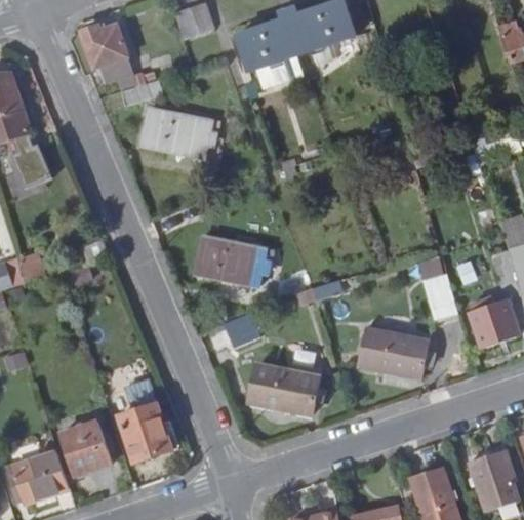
[(236,34),(249,71),(356,36),(344,0),(340,0),(298,13),(295,6),(280,11),(283,18),(236,34)]
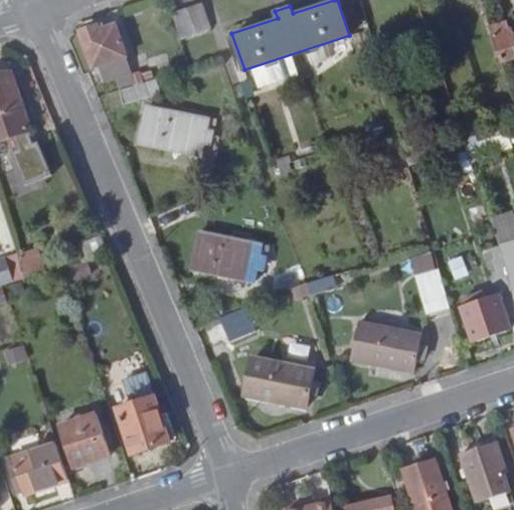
[(201,1),(172,11),(180,36),(209,26),(201,1)]
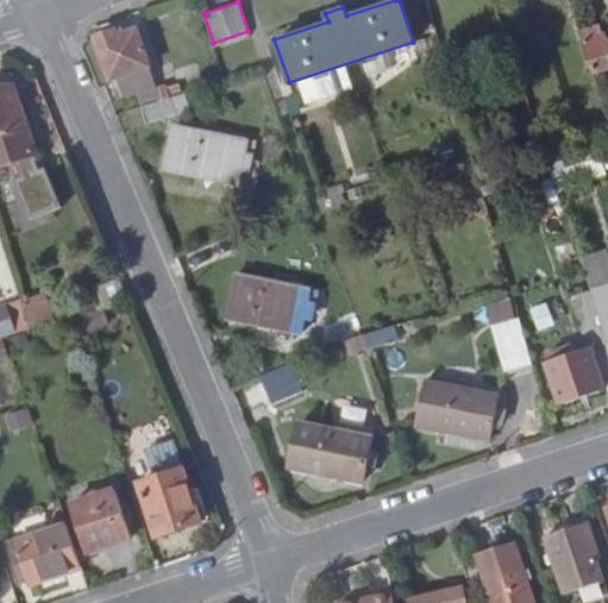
[(595,35),(583,39),(594,70),(607,64),(607,36),(606,31),(603,32),(601,23),(591,26),(595,35)]
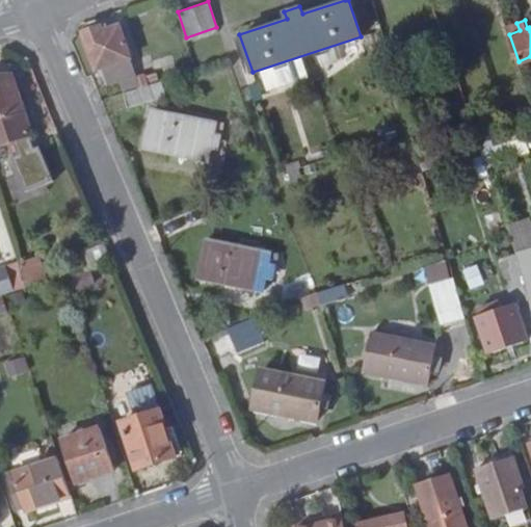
[(107,82),(120,79),(134,74),(118,24),(104,29),(102,24),(82,30),(95,67),(102,66),(107,82)]
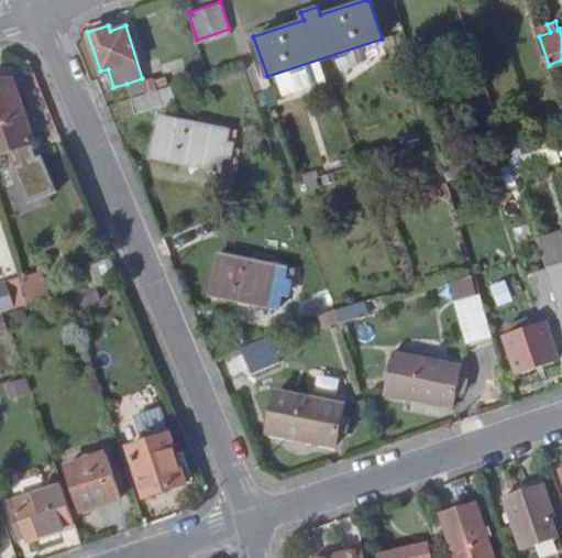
[(142,78),(146,89),(155,86),(152,75),(142,78)]
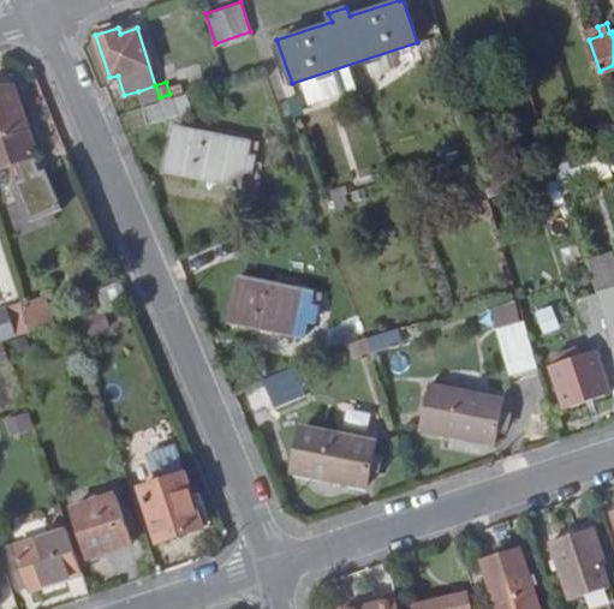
[(10,83),(0,85),(0,165),(35,153),(10,83)]
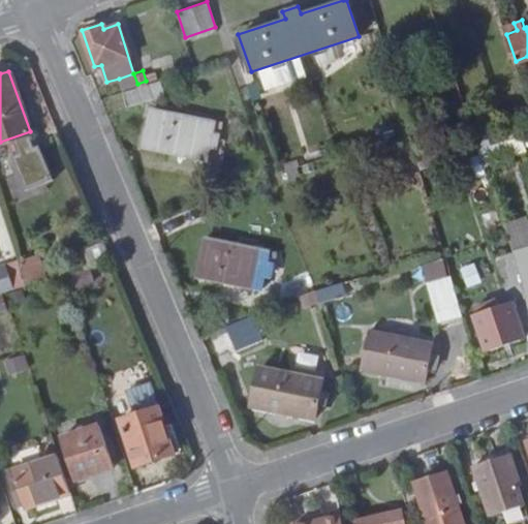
[(119,79),(123,89),(137,84),(133,73),(119,79)]
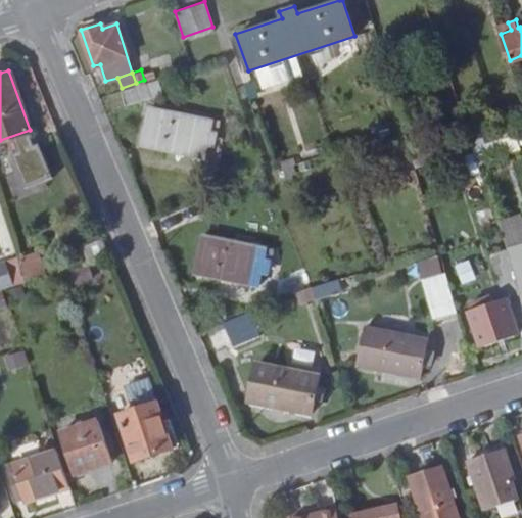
[(136,83),(122,88),(127,103),(150,96),(145,80),(144,80),(136,83)]
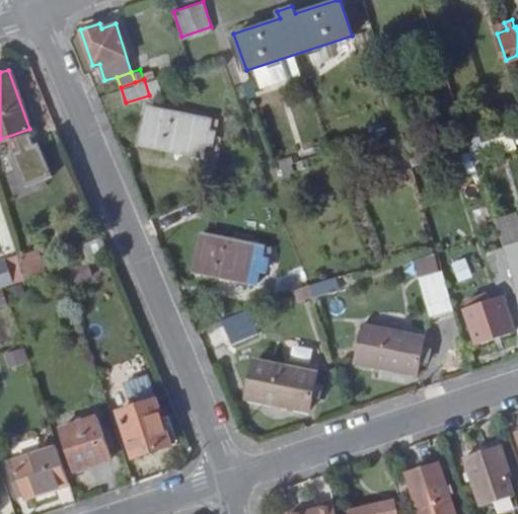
[(210,117),(147,105),(141,142),(203,155),(206,139),(211,140),(213,129),(208,128),(210,117)]
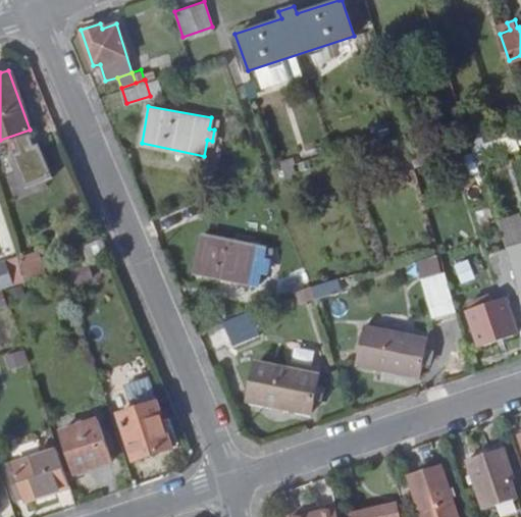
[(479,118),(465,123),(468,134),(482,128),(479,118)]
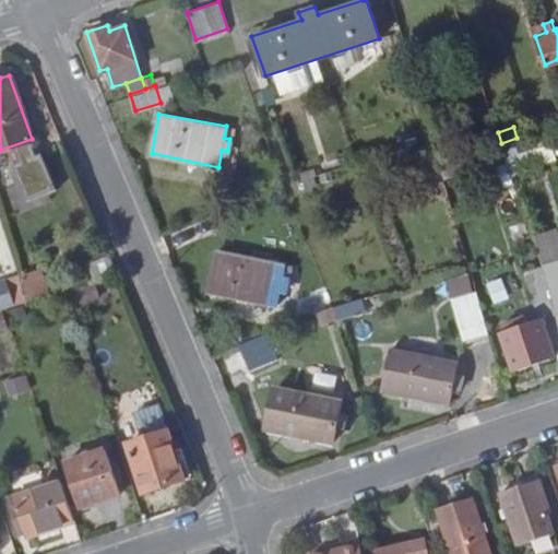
[(286,266),(220,250),(211,290),(276,304),(286,266)]
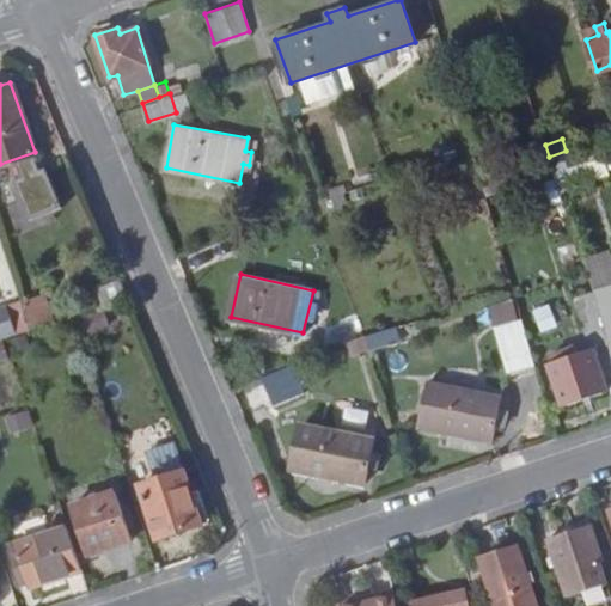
[(101,304),(122,297),(116,277),(96,285),(101,304)]
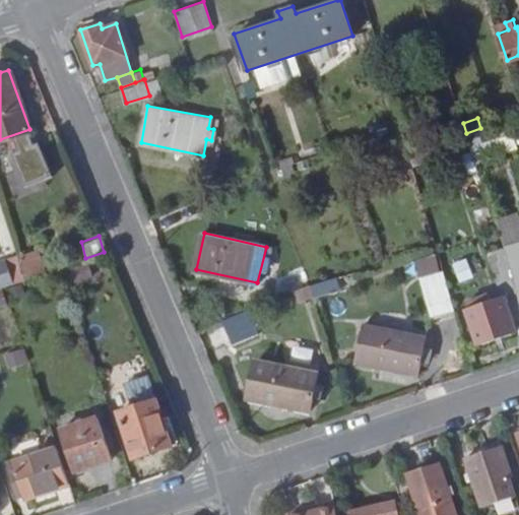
[(22,254),(28,272),(45,267),(40,249),(22,254)]
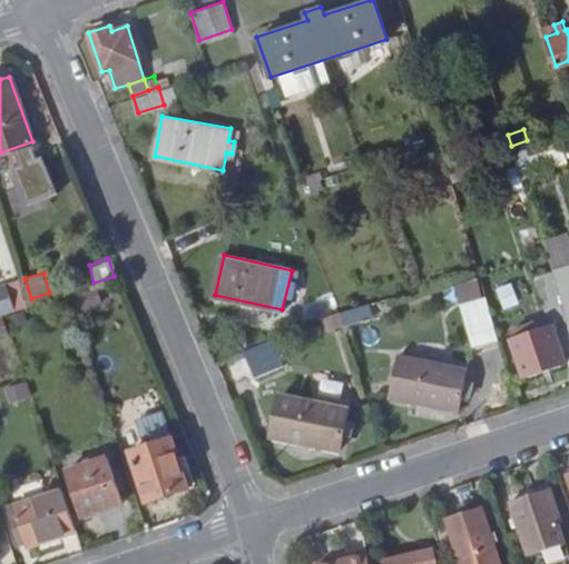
[(484,296),(479,278),(454,285),(459,303),(484,296)]
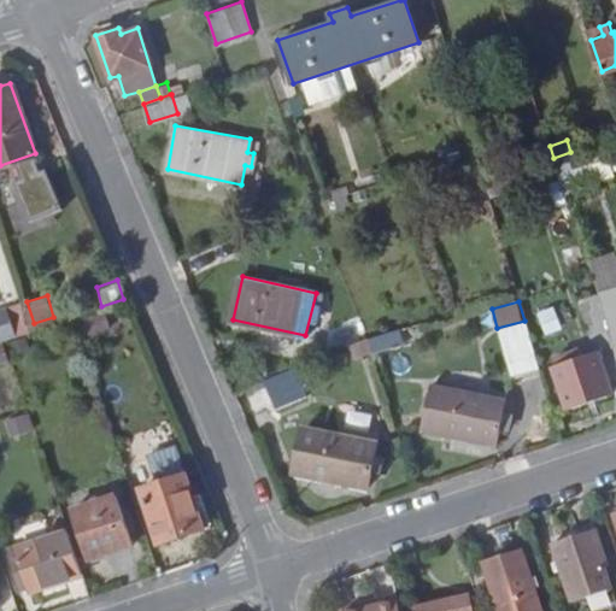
[(0,333),(15,329),(6,304),(0,305),(0,333)]
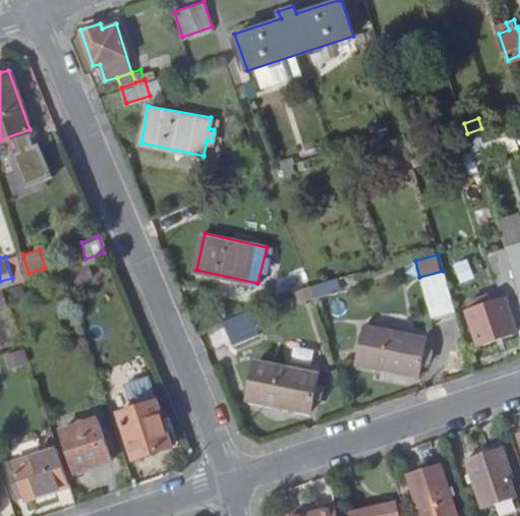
[(430,317),(454,310),(443,271),(419,277),(430,317)]
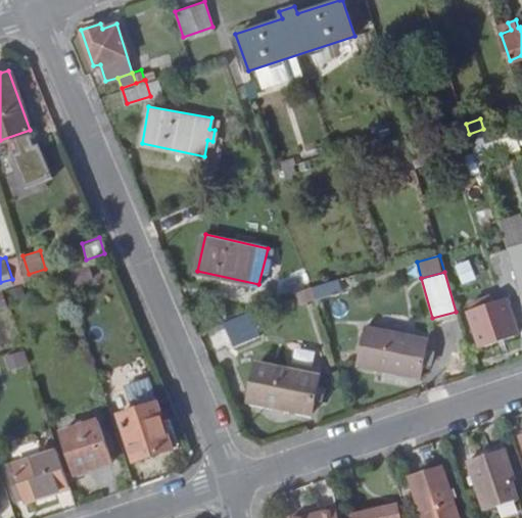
[(326,281),(310,286),(312,293),(329,289),(326,281)]
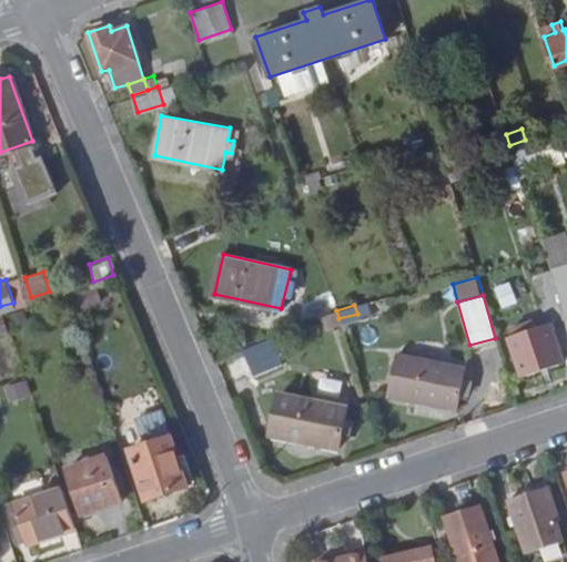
[(559,348),(566,346),(566,315),(564,306),(547,310),(550,322),(510,336),(523,375),(542,369),(539,365),(563,357),(559,348)]
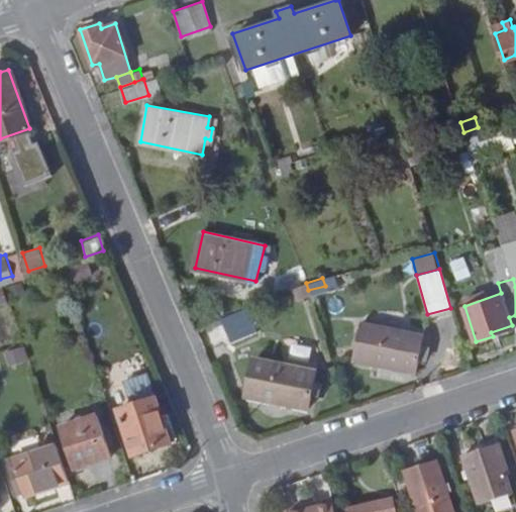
[(242,309),(214,320),(224,344),(252,333),(242,309)]
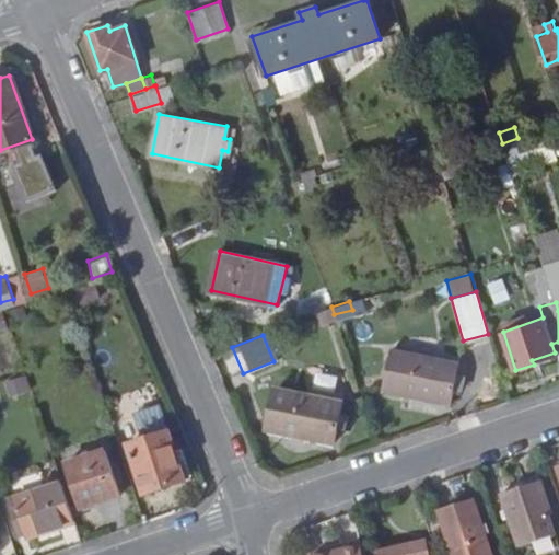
[(459,360),(393,346),(385,388),(452,400),(459,360)]
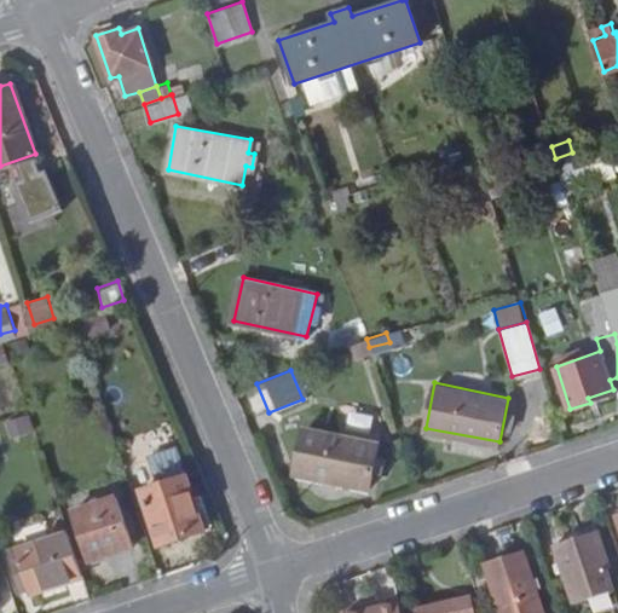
[(30,409),(7,412),(10,428),(33,426),(30,409)]
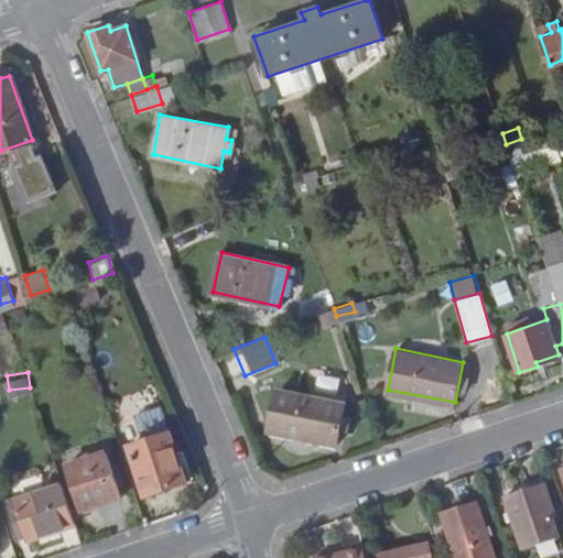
[(344,403),(278,387),(269,428),(337,441),(344,403)]
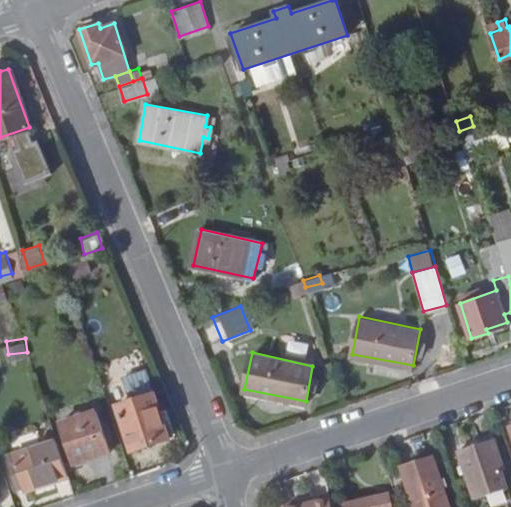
[(118,404),(132,448),(170,436),(155,392),(118,404)]
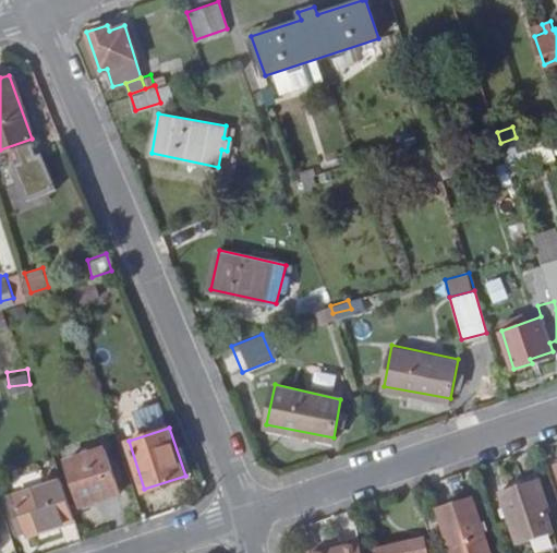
[(68,461),(81,504),(122,491),(109,448),(68,461)]
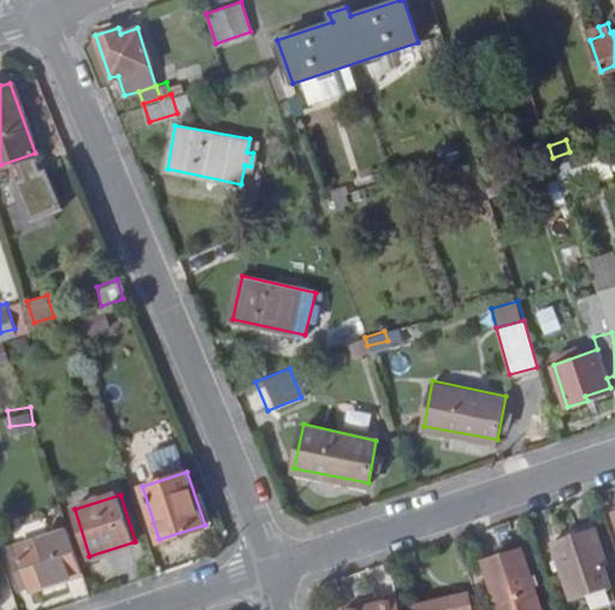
[(84,572),(70,527),(6,549),(16,581),(24,579),(30,591),(84,572)]
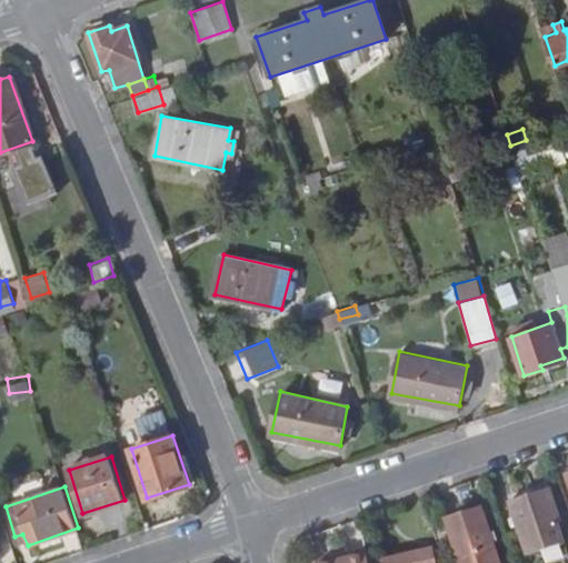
[(508,499),(519,532),(528,558),(567,545),(558,520),(548,486),(508,499)]
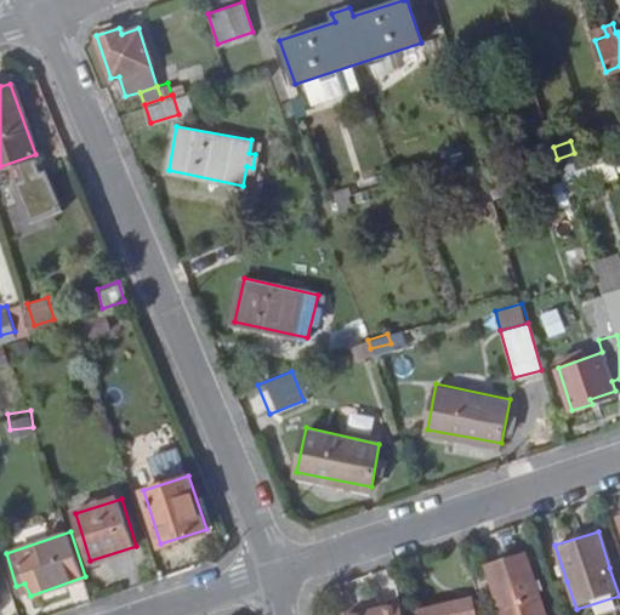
[(487,565),(502,614),(546,614),(524,552),(487,565)]
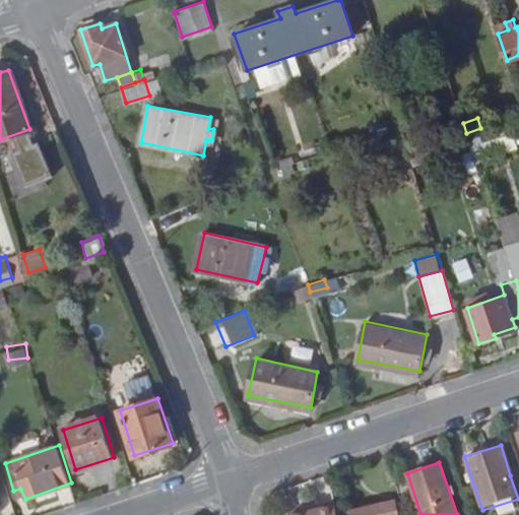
[(339,514),(336,501),(289,512),(289,514),(339,514)]
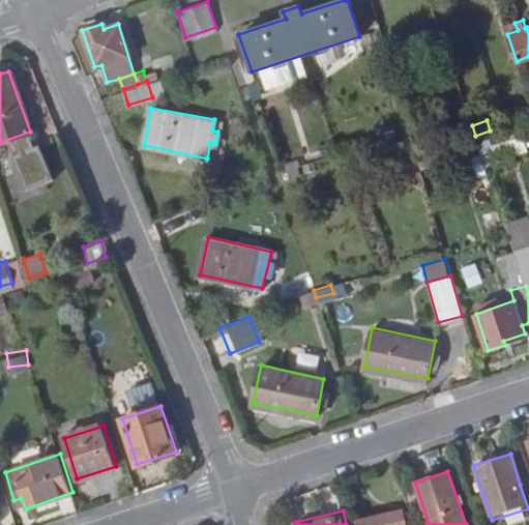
[(404,524),(402,512),(356,522),(356,524),(404,524)]
